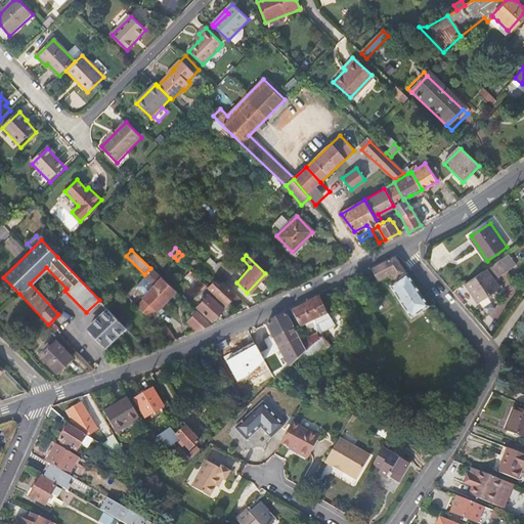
[(428,307),(395,257),(375,267),(372,269),(377,281),(390,275),(394,281),(389,285),(411,318),(428,307)]
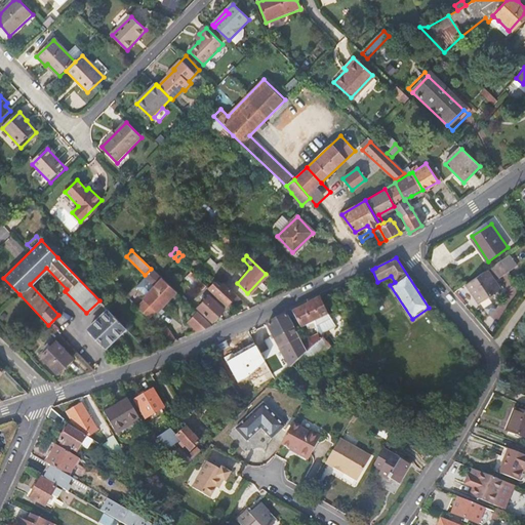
[(503,273),(496,263),(463,285),(477,305),(498,289),(490,276),(494,273),(497,278),(503,273)]
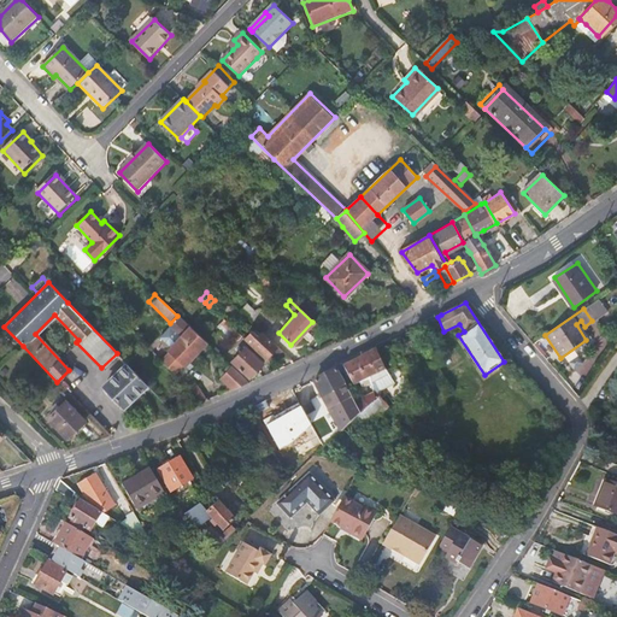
[(254,312),(251,315),(265,328),(268,325),(254,312)]
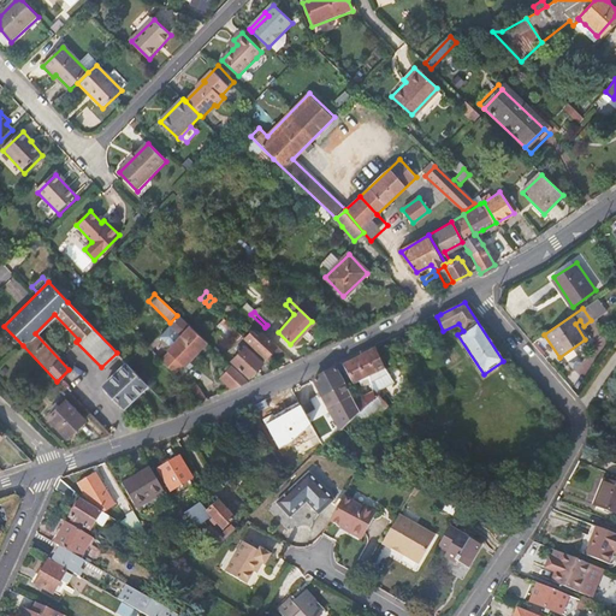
[(250,314),(246,319),(260,332),(265,327),(250,314)]
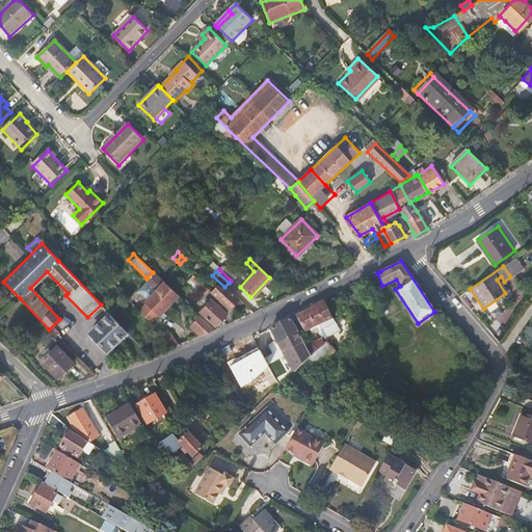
[(153,272),(147,278),(144,280),(154,290),(143,302),(159,317),(178,296),(153,272)]
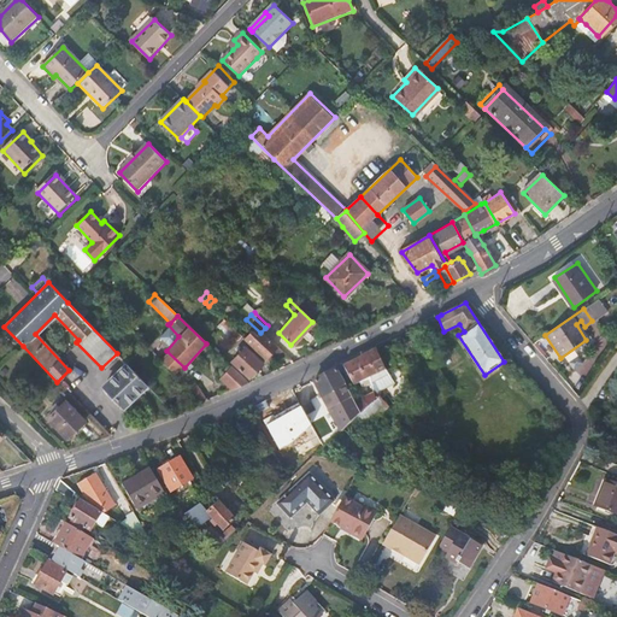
[(236,339),(240,336),(230,327),(227,331),(236,339)]
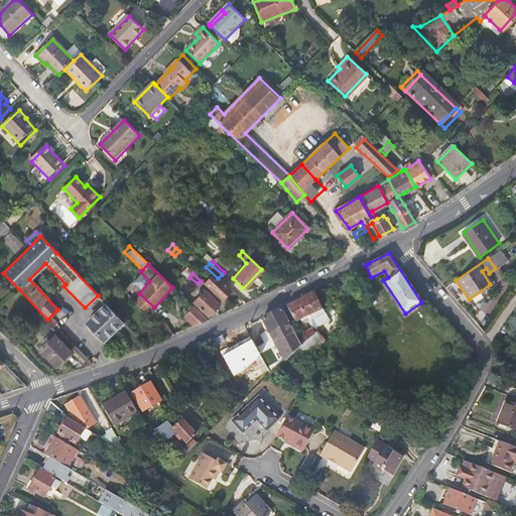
[(349,280),(347,275),(340,278),(332,282),(335,288),(349,280)]
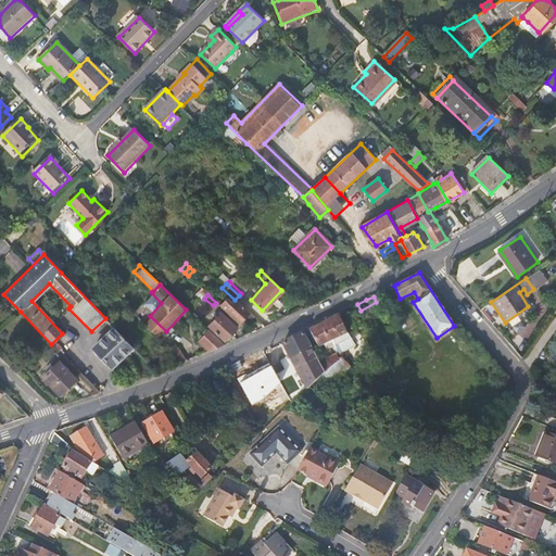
[(226,299),(219,305),(238,323),(248,313),(235,300),(230,303),(226,299)]
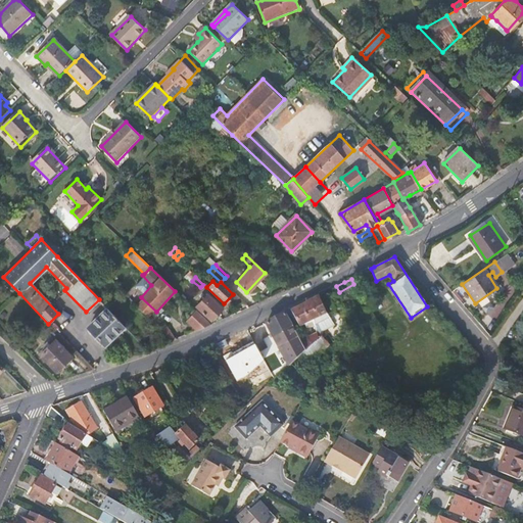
[(195,306),(209,320),(222,308),(206,294),(195,306)]
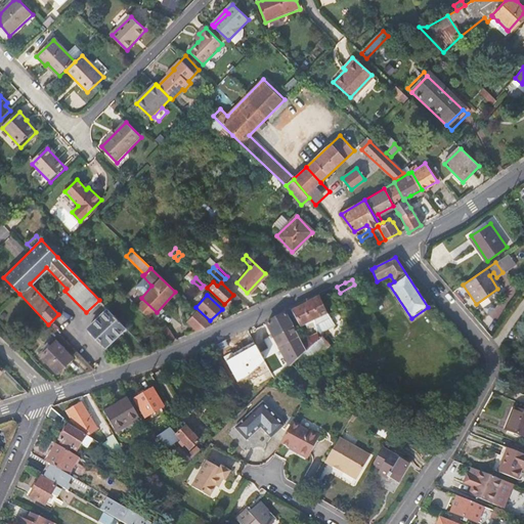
[(326,311),(319,296),(311,300),(309,301),(318,316),(326,311)]
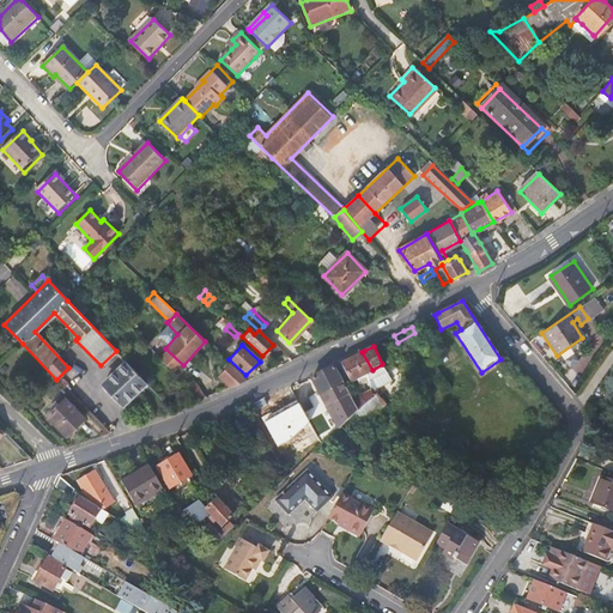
[(352,381),(369,372),(372,370),(362,352),(346,359),(341,363),(352,381)]
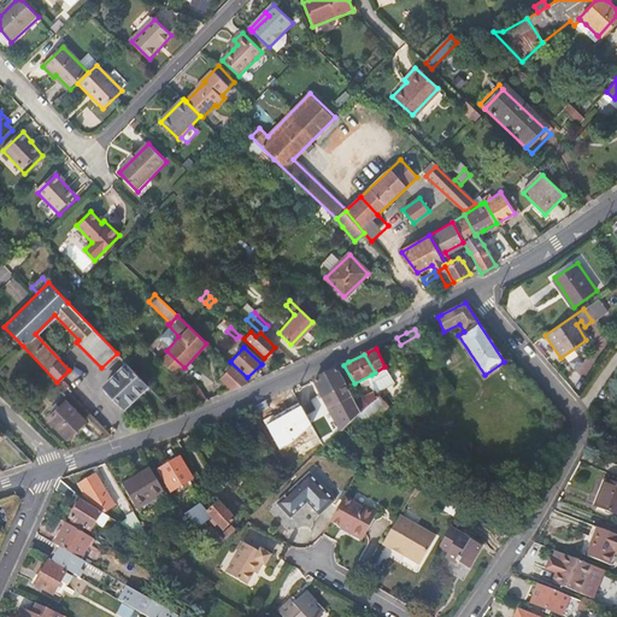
[(219,377),(231,389),(248,382),(221,357),(218,360),(227,369),(219,377)]
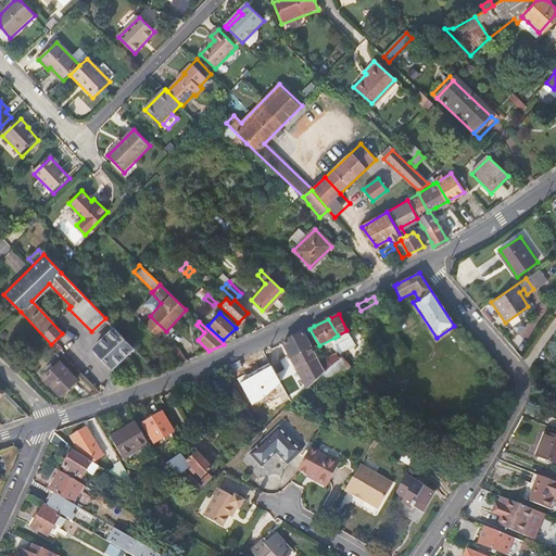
[(111,366),(131,345),(114,327),(92,348),(111,366)]
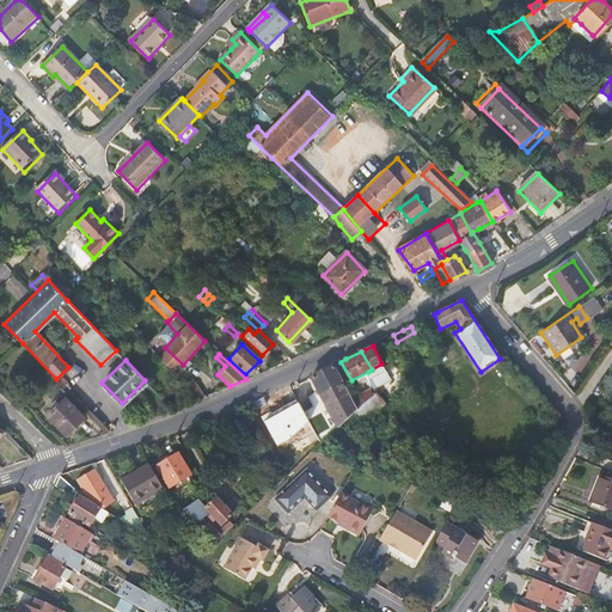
[(311,377),(337,426),(338,427),(354,412),(356,409),(332,366),(311,377)]
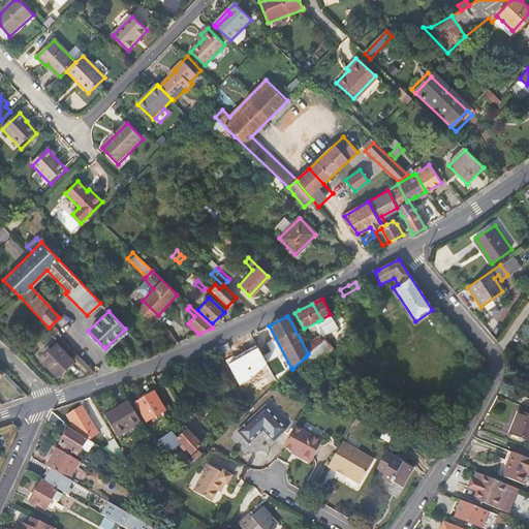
[(319,345),(327,351),(330,353),(345,341),(339,330),(327,337),(322,342),(319,345)]
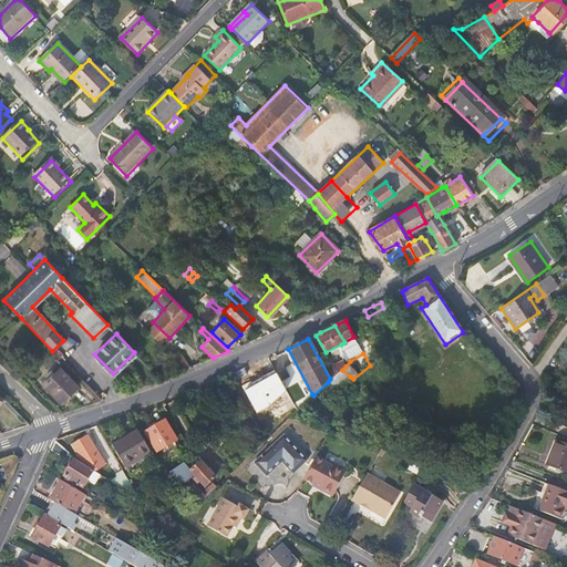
[(179,356),(175,360),(185,371),(193,368),(179,356)]
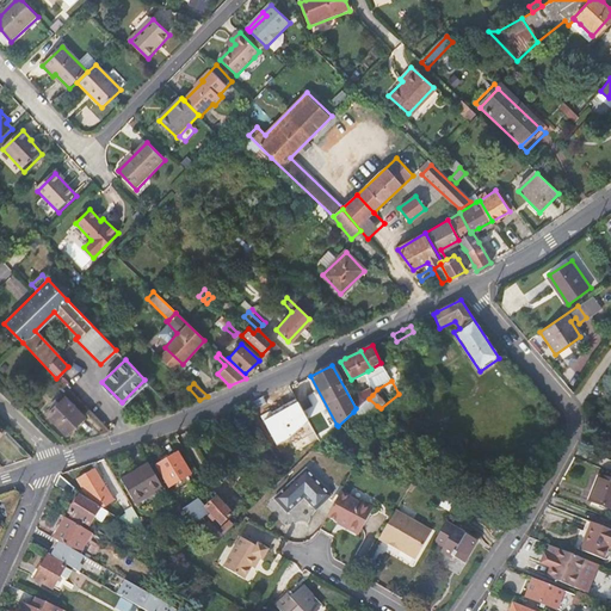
[(81,417),(63,397),(45,415),(65,434),(81,417)]
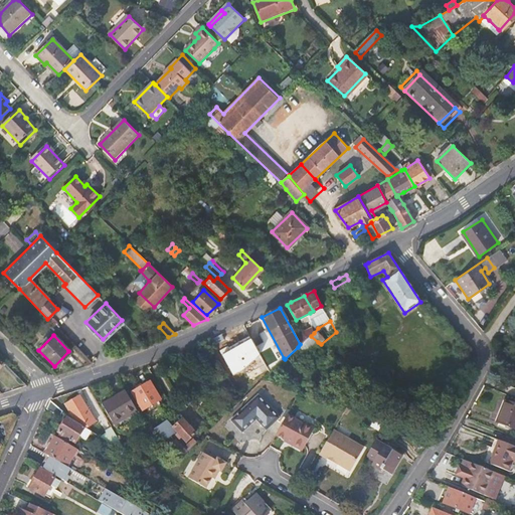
[(306,354),(318,342),(311,336),(301,345),(300,344),(298,347),(306,354)]
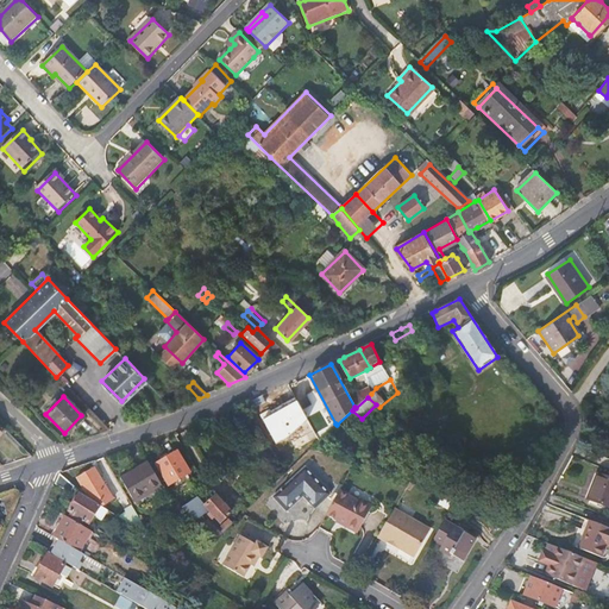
[(265,406),(250,413),(258,427),(272,419),(265,406)]
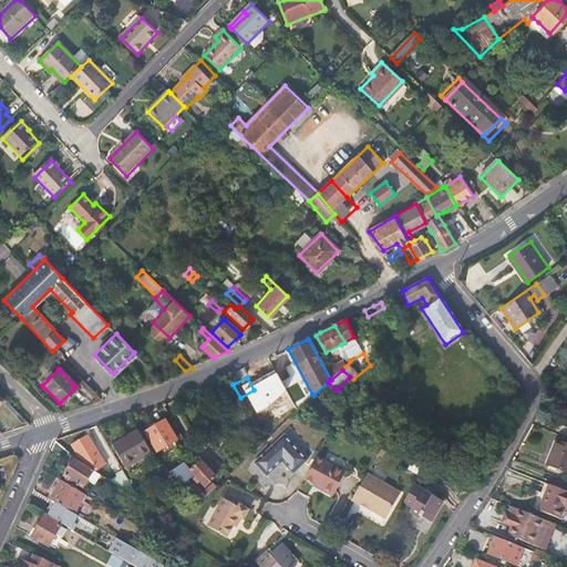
[(267,413),(254,390),(240,398),(254,421),(267,413)]
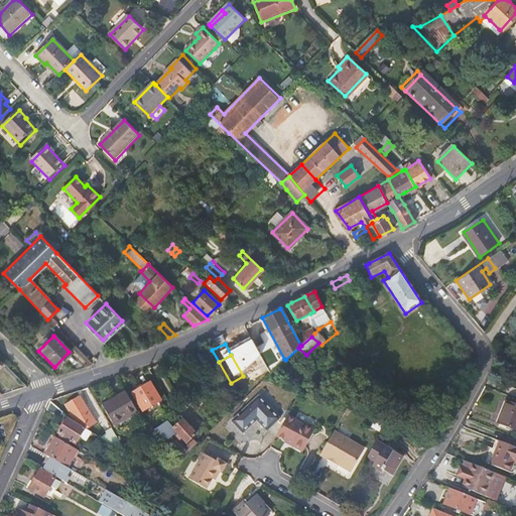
[(249,386),(243,376),(231,383),(237,394),(249,386)]
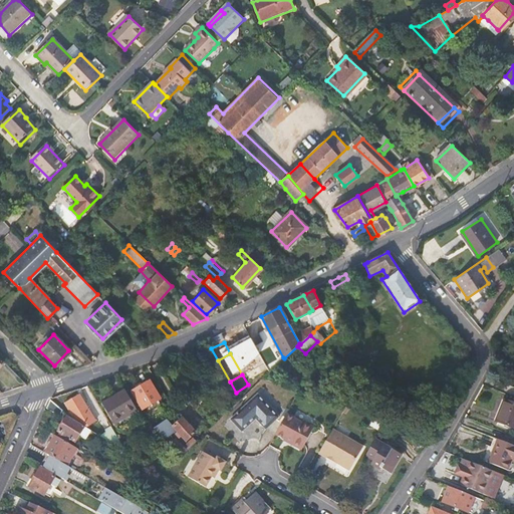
[(149,382),(132,392),(141,407),(142,410),(159,400),(149,382)]
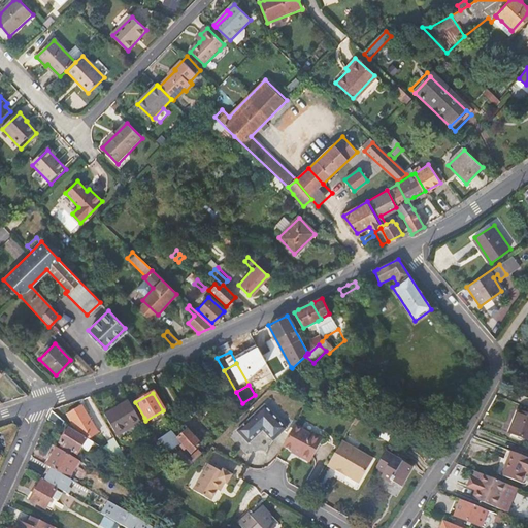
[(117,435),(140,422),(128,400),(105,415),(117,435)]
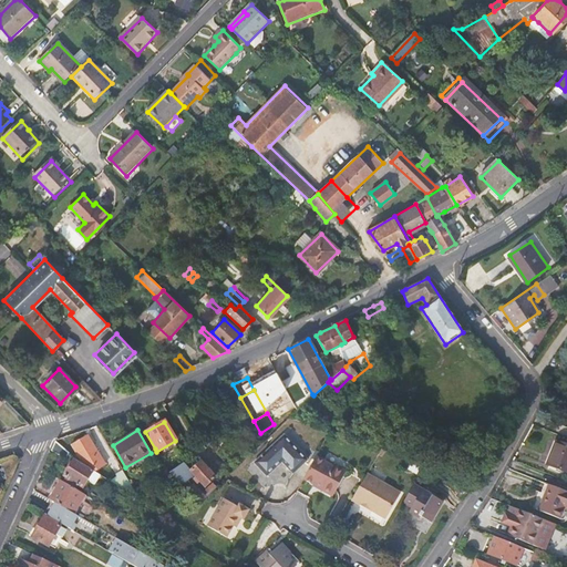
[(306,459),(282,433),(253,461),(265,474),(280,460),(290,472),(306,459)]
